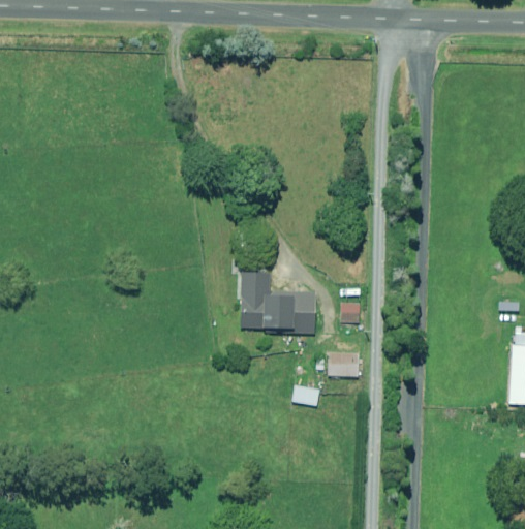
[(361,302),(362,288),(342,287),(342,301),(340,301),(339,323),(338,333),(360,334),(360,329),(360,324),(361,315),(361,302)]
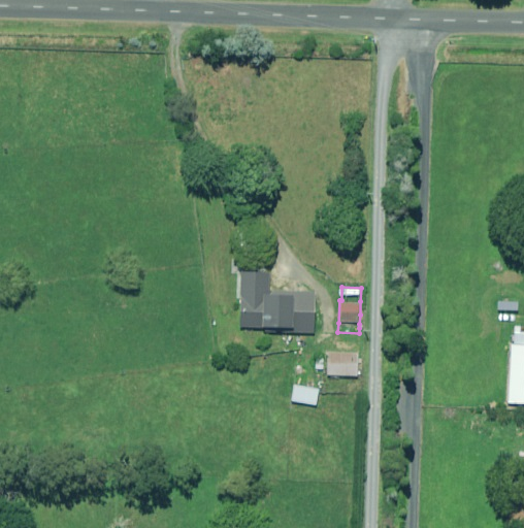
[(292,310),(292,295),(262,294),(240,293),(239,326),(261,327),(291,328),(292,310)]
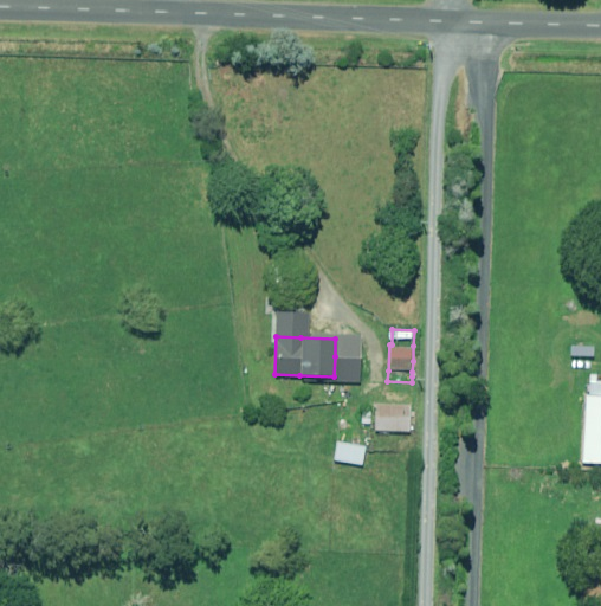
[(600,397),(583,397),(581,462),(600,463),(600,397)]
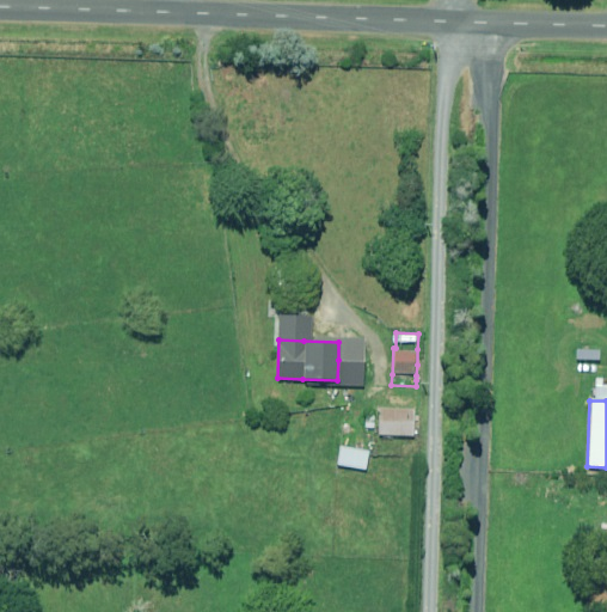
[(416,410),(378,408),(376,433),(415,435),(416,410)]
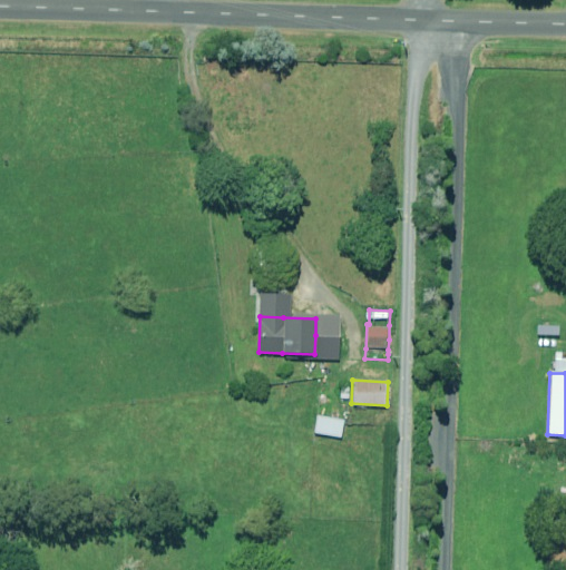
[(345,419),(316,415),(314,433),(343,438),(345,419)]
